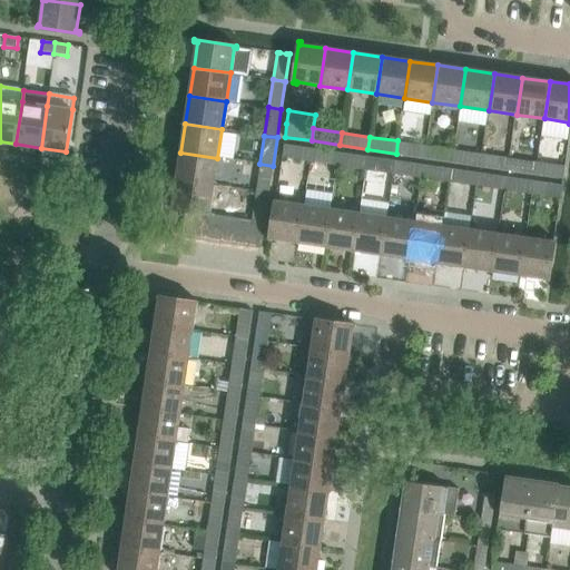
[(396,154),(424,158),(425,145),(397,140),(396,154)]
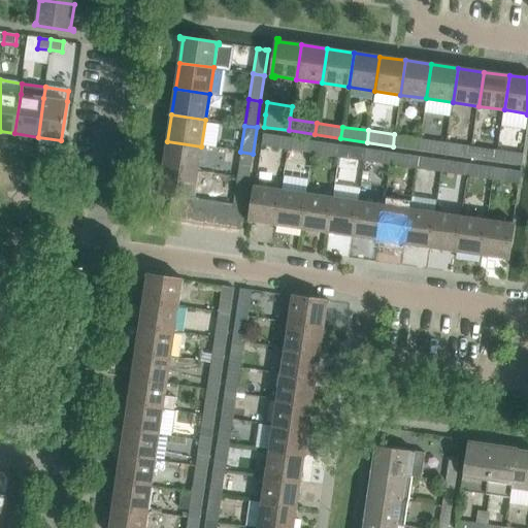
[(261,144),(286,149),(288,136),(262,132),(261,144)]
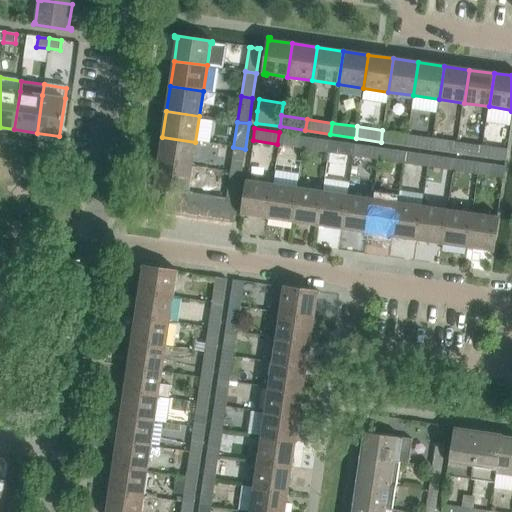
[(381,142),(406,145),(408,134),(382,130),(381,142)]
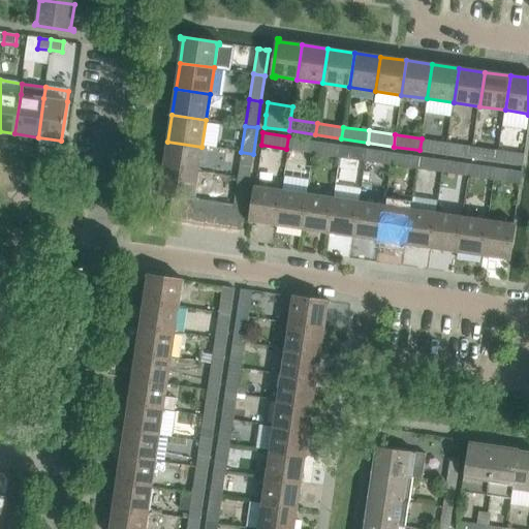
[(286,149),(313,152),(314,141),(288,136),(286,149)]
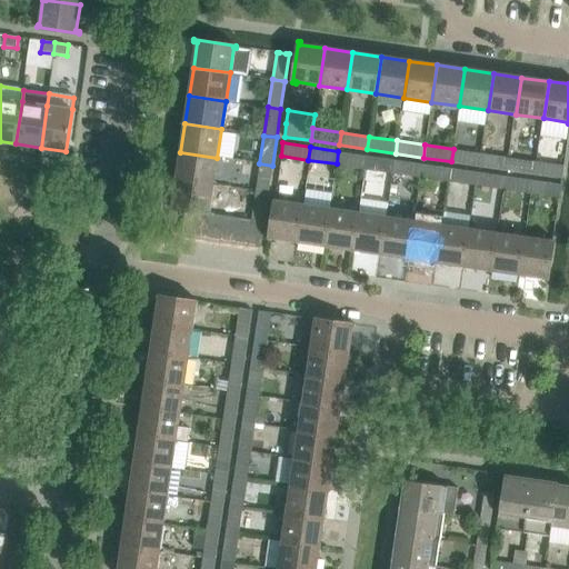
[(451,161),(479,166),(481,153),(453,149),(451,161)]
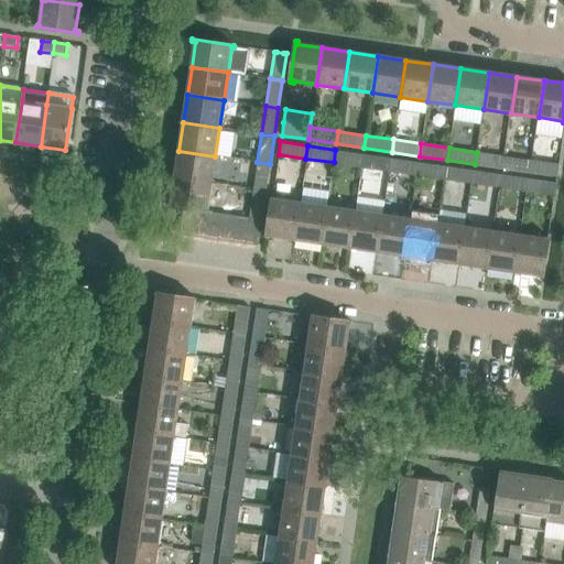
[(334,162),(361,166),(362,154),(335,150),(334,162)]
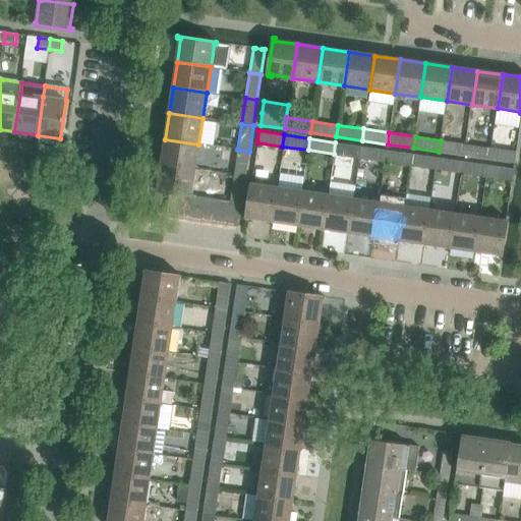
[(165,139),(162,165),(195,170),(198,145),(165,139)]
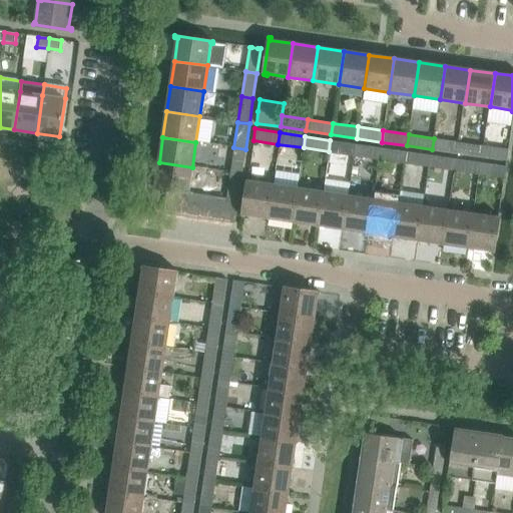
[(432,149),(458,153),(459,142),(434,138),(432,149)]
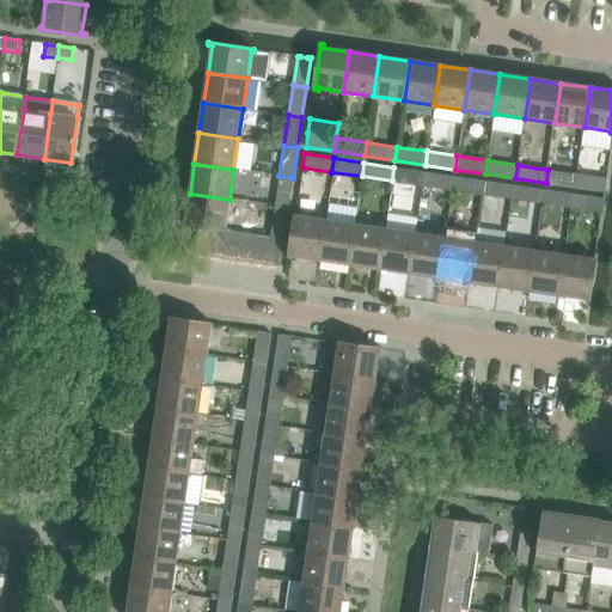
[(392,181),(422,185),(424,172),(393,167),(392,181)]
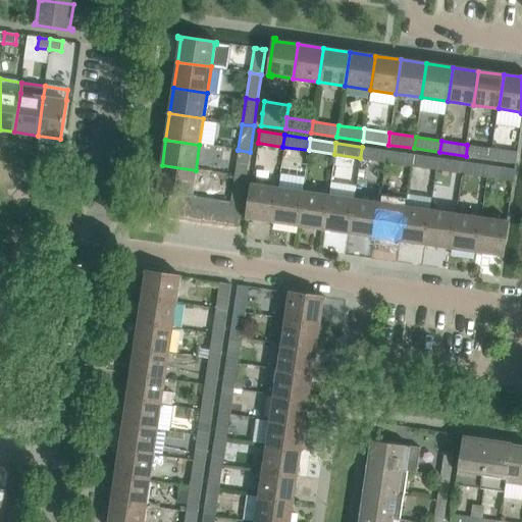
[(466,156),(491,160),(493,148),(467,145),(466,156)]
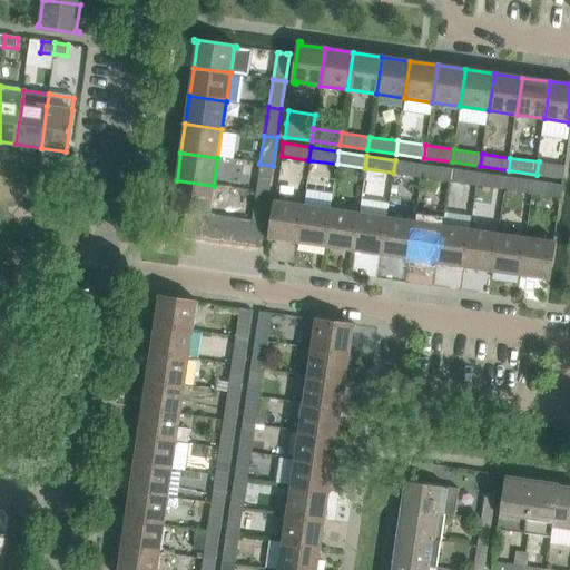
[(393,173),(421,177),(423,164),(395,160),(393,173)]
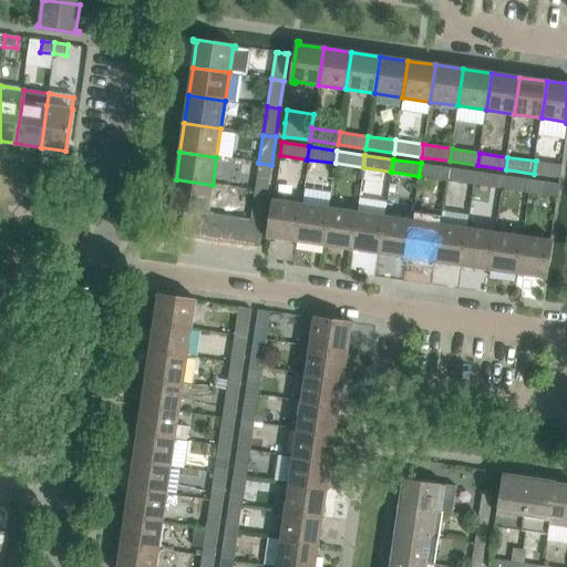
[(562,165),(536,161),(534,174),(560,177),(562,165)]
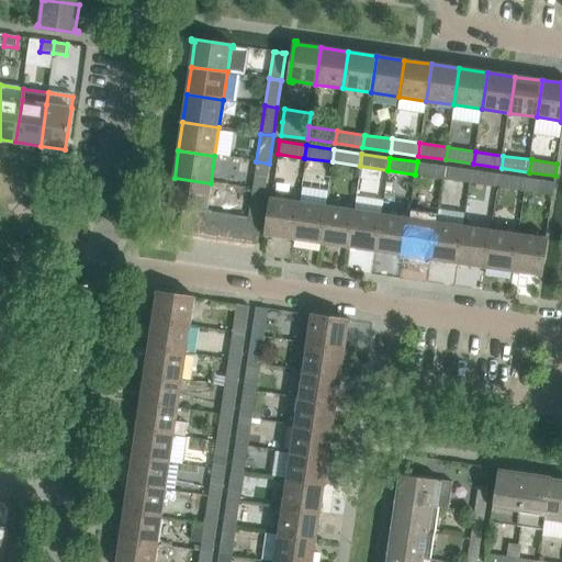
[(256,161),(253,190),(265,191),(269,164),(256,161)]
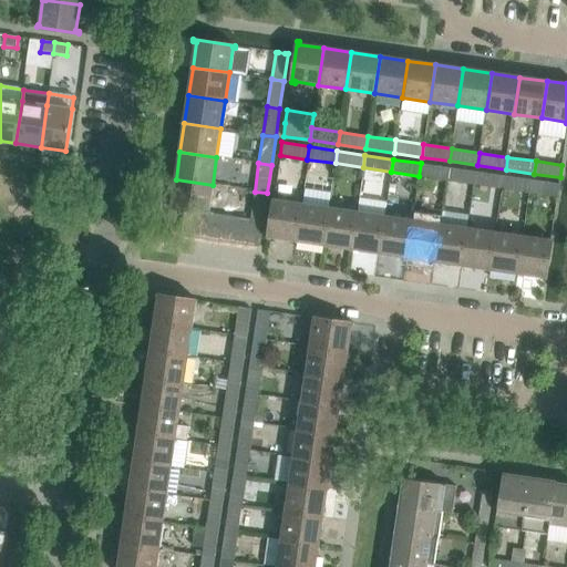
[(419,176),(447,181),(449,167),(421,163),(419,176)]
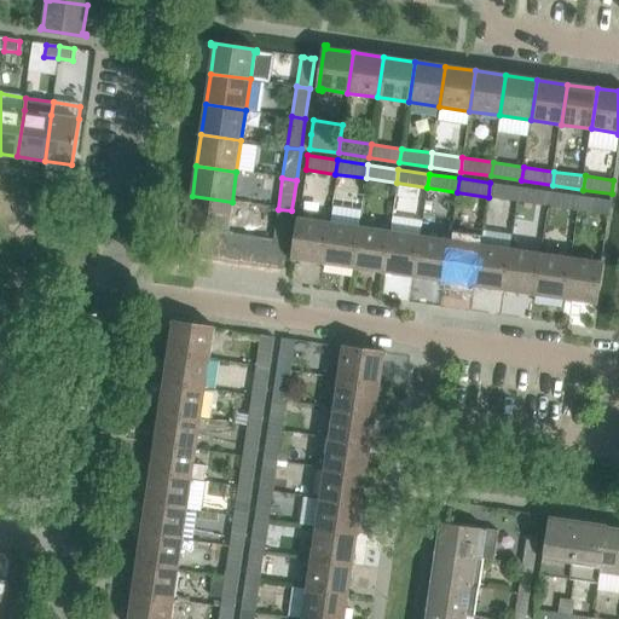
[(489,197),(519,201),(520,187),(490,183),(489,197)]
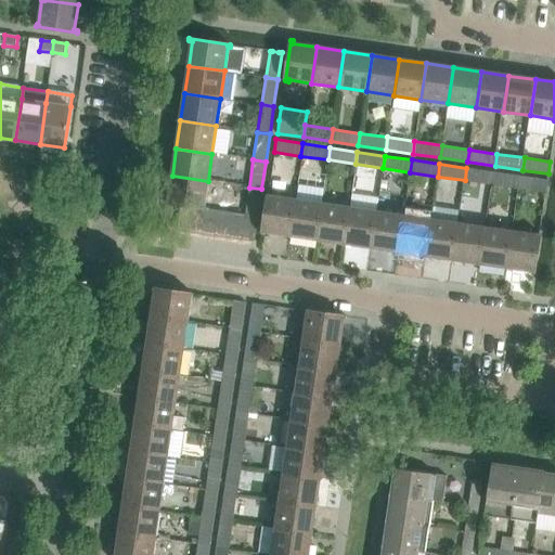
[(465,180),(492,184),(494,172),(466,168),(465,180)]
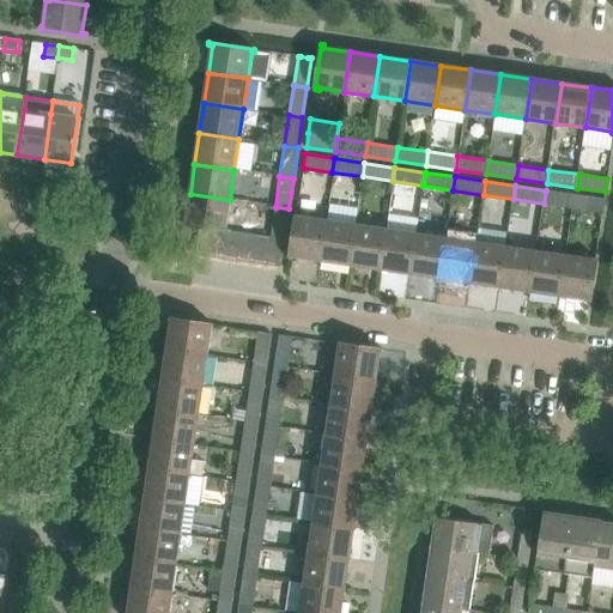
[(544,204),(574,208),(576,195),(546,190),(544,204)]
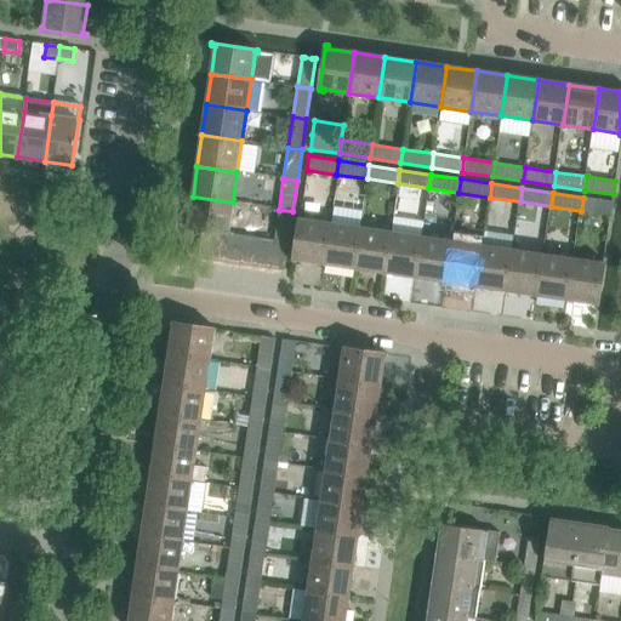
[(228,231),(233,203),(193,197),(188,224),(184,224),(184,227),(201,229),(216,232),(228,233),(229,231),(228,231)]
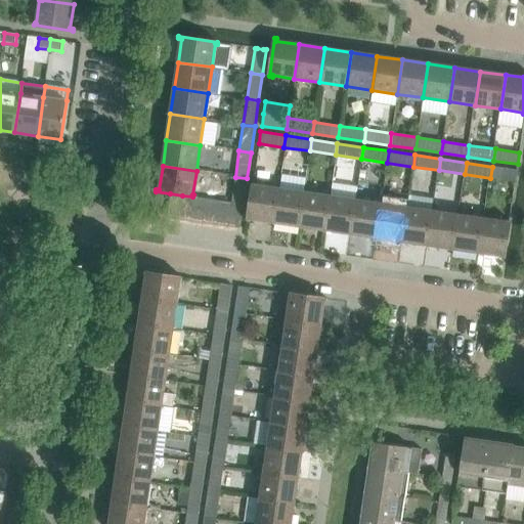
[(517,170),(492,167),(490,178),(515,182),(517,170)]
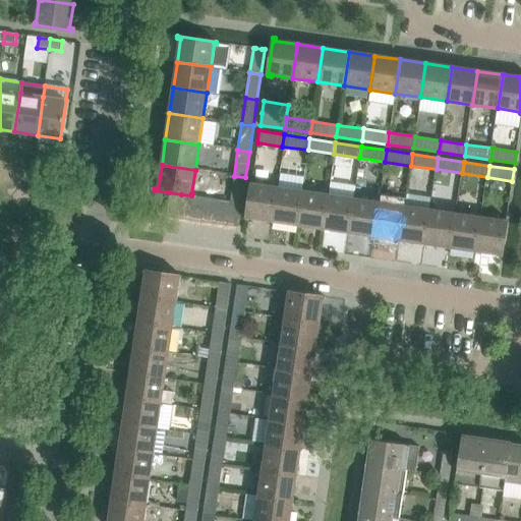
[(245,177),(234,176),(230,201),(241,203),(245,177)]
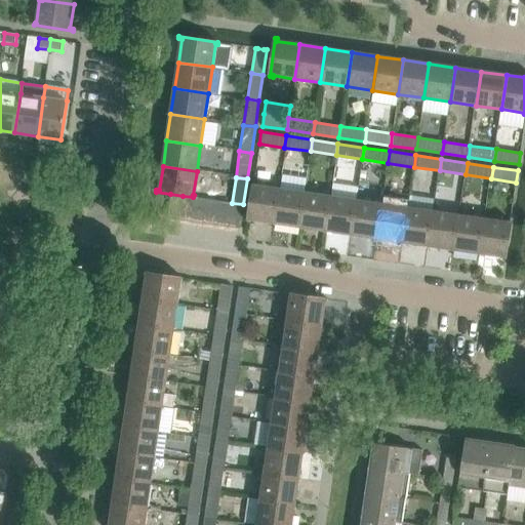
[(250,218),(274,223),(278,190),(256,187),(256,184),(253,183),(247,221),(249,221),(250,218)]
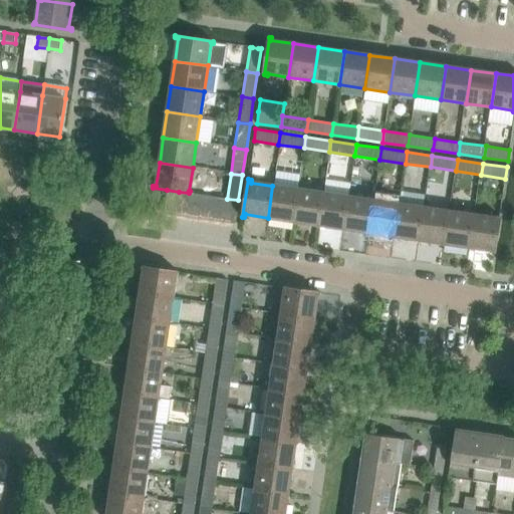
[(268,218),(293,222),(297,190),(272,186),(268,218)]
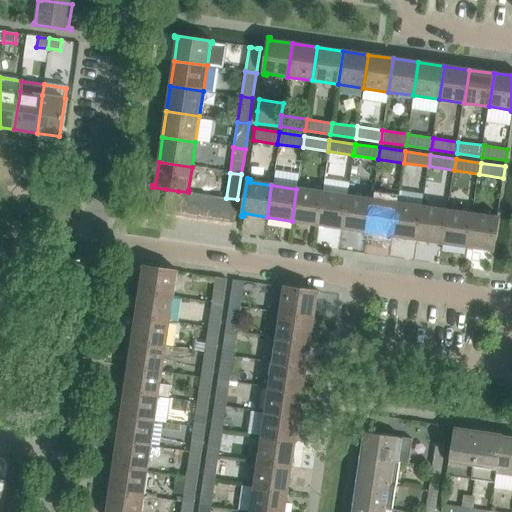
[(175,214),(178,191),(166,189),(163,213),(175,214)]
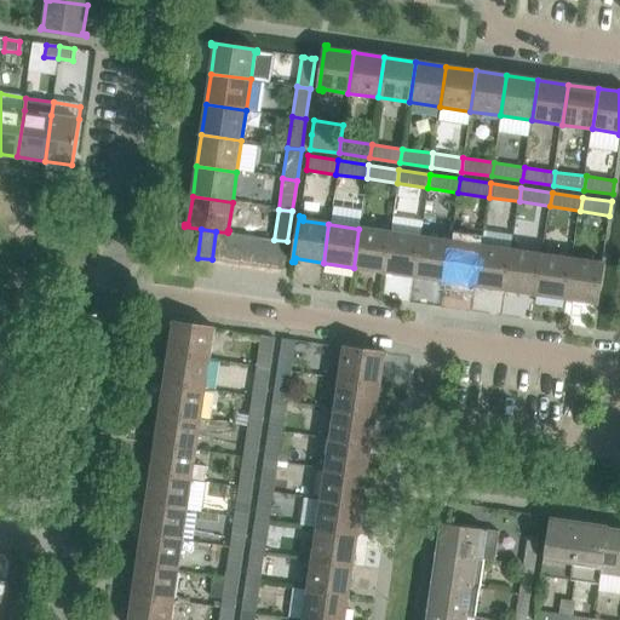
[(354,268),(384,271),(390,233),(359,229),(354,268)]
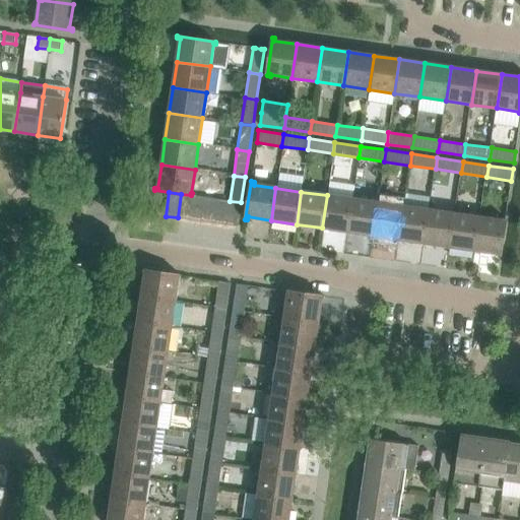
[(178,217),(190,219),(193,195),(193,193),(192,193),(191,195),(181,194),(178,217)]
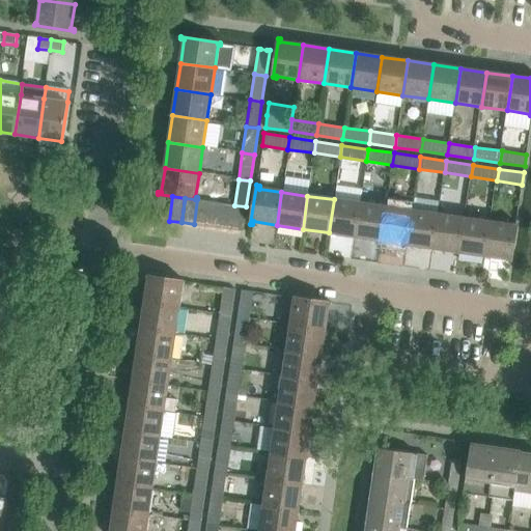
[(194,224),(206,226),(210,201),(197,199),(194,224)]
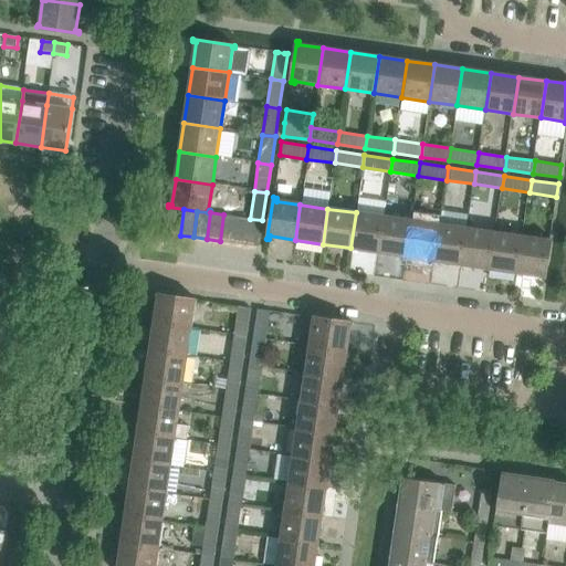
[(350,248),(378,252),(384,217),(356,212),(350,248)]
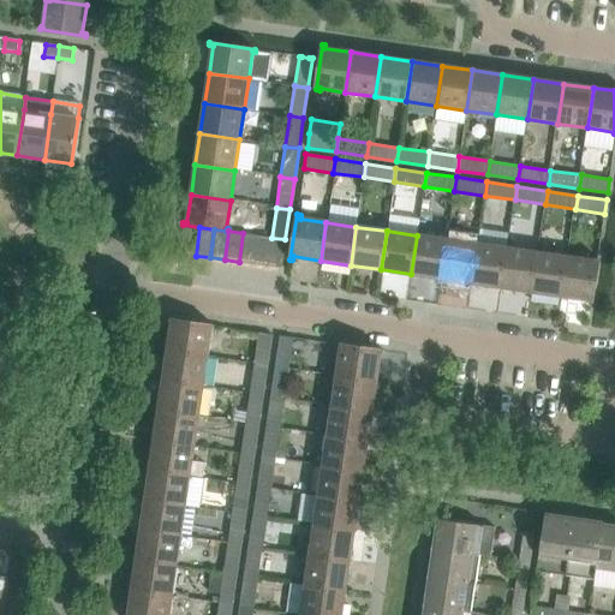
[(239,262),(252,263),(257,236),(243,233),(239,262)]
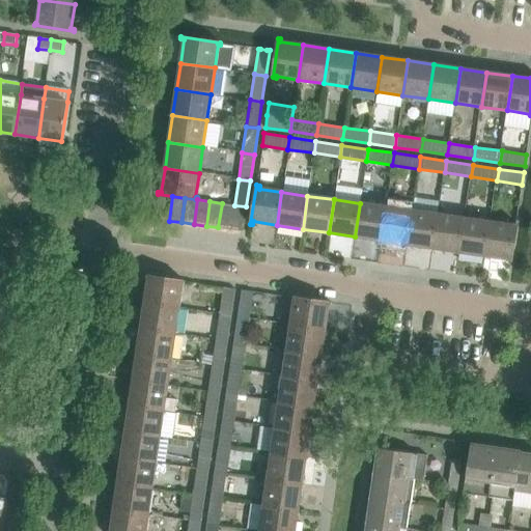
[(218,227),(230,229),(234,205),(222,203),(218,227)]
